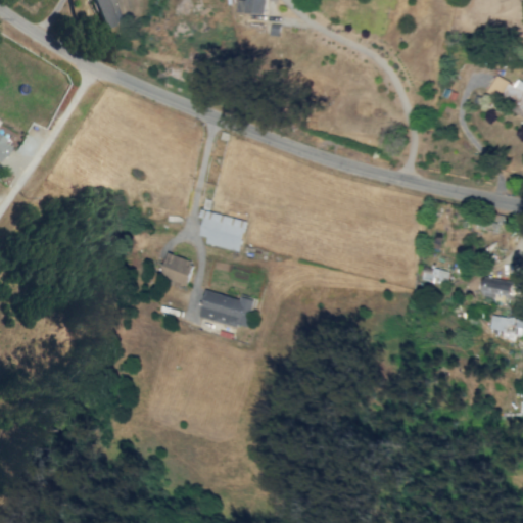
[(92,0),(102,28),(123,20),(114,0),(92,0)]
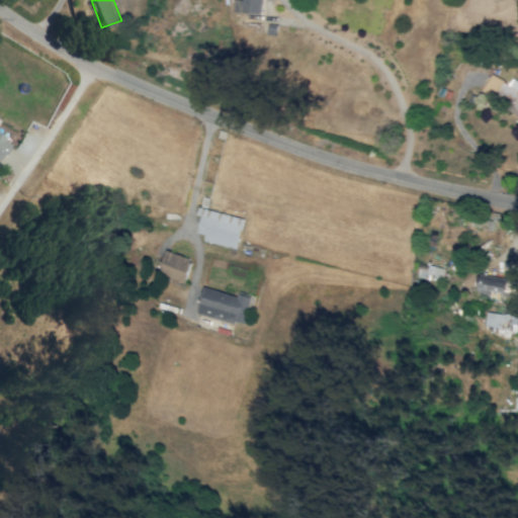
[(264,13),(264,0),(245,0),(246,12),(264,13)]
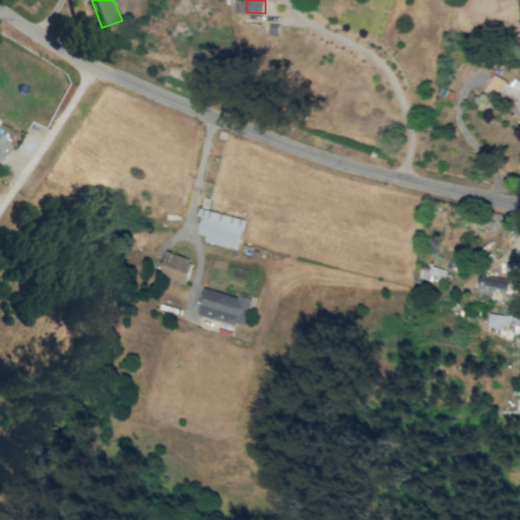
[(519,81),(513,78),(511,83),(491,75),(482,94),(519,111),(519,81)]
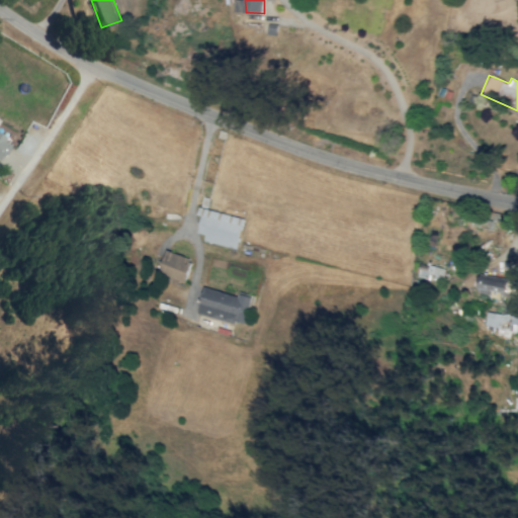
[(0,155),(8,142),(0,137),(0,155)]
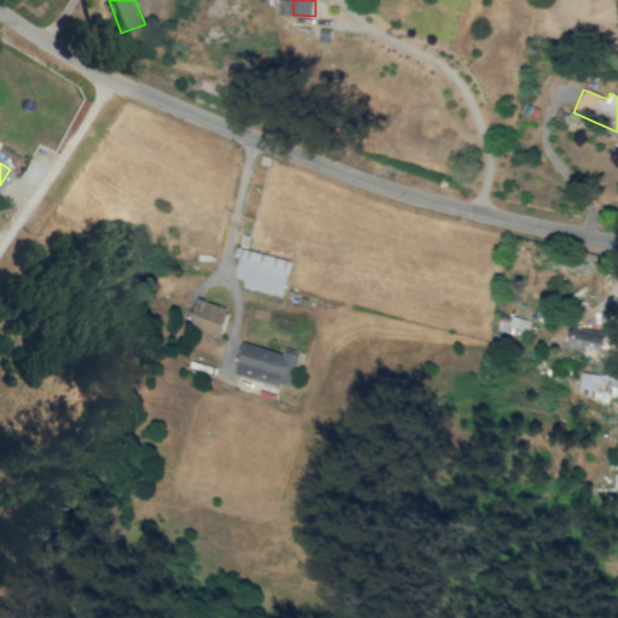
[(220,337),(231,309),(198,297),(187,324),(220,337)]
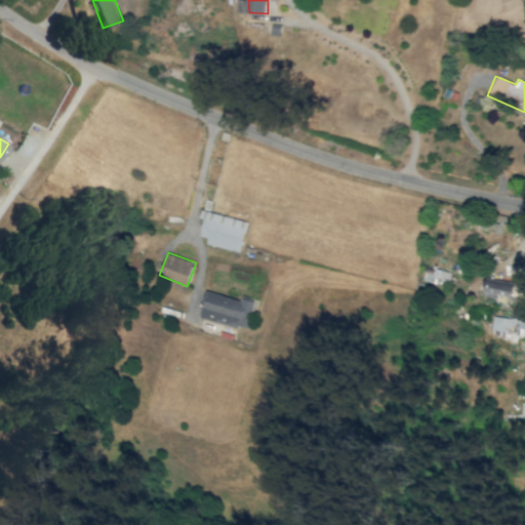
[(420,280),(446,287),(450,273),(425,267),(420,280)]
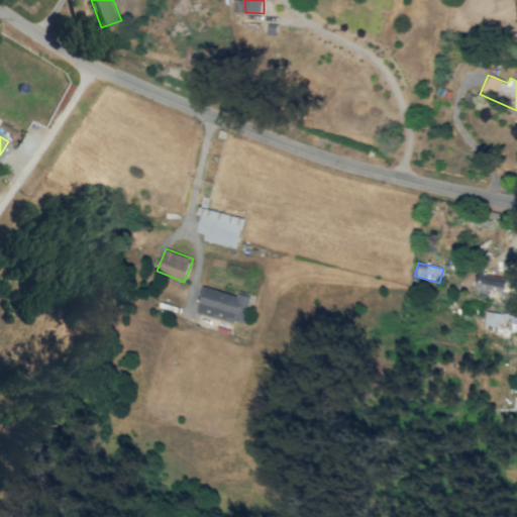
[(477,294),(502,297),(503,281),(478,278),(477,294)]
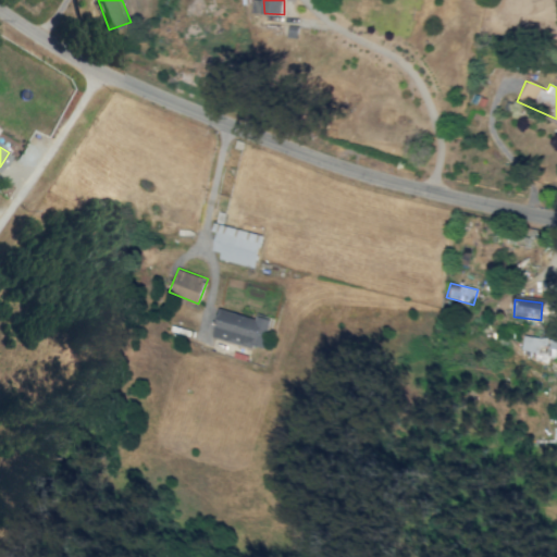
[(543,318),(554,319),(554,305),(544,305),(543,318)]
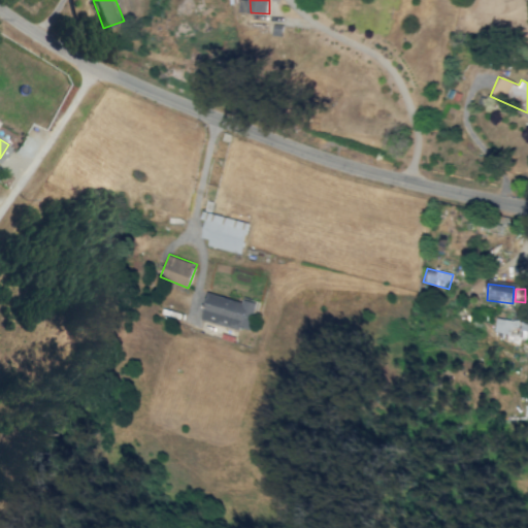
[(258,302),(243,298),(242,302),(208,293),(201,319),(250,332),(258,302)]
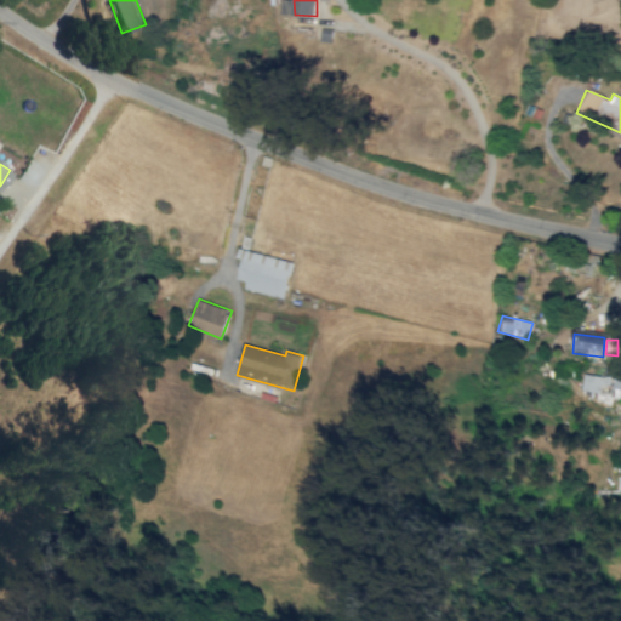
[(611,397),(620,398),(620,380),(585,374),(580,398),(610,404),(611,397)]
